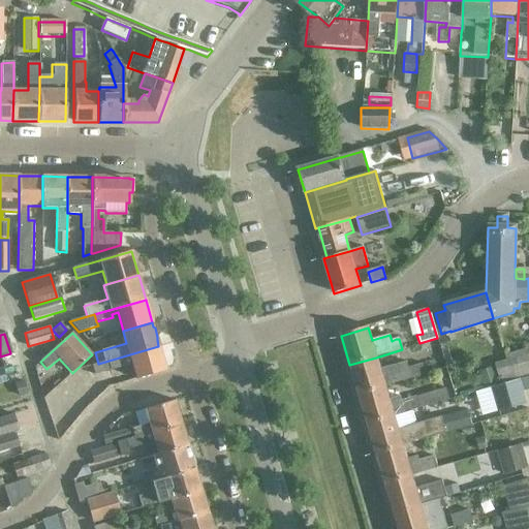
[(135,378),(165,370),(158,346),(98,364),(91,366),(93,375),(125,367),(123,362),(130,360),(135,378)]
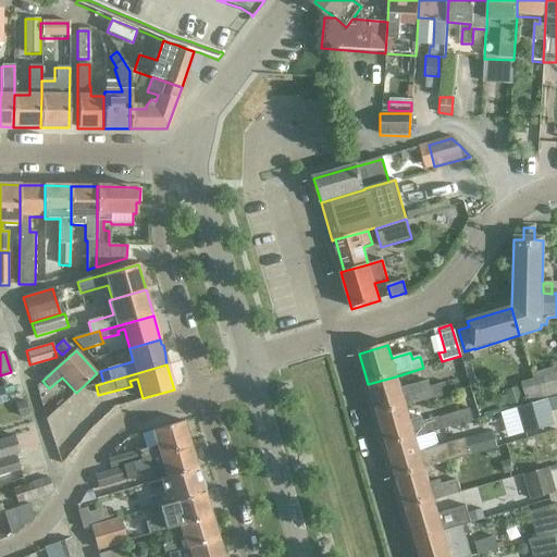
[(396,376),(368,384),(378,416),(405,407),(407,407),(417,404),(419,403),(421,403),(432,399),(429,388),(426,382),(417,385),(400,390),(396,376)]
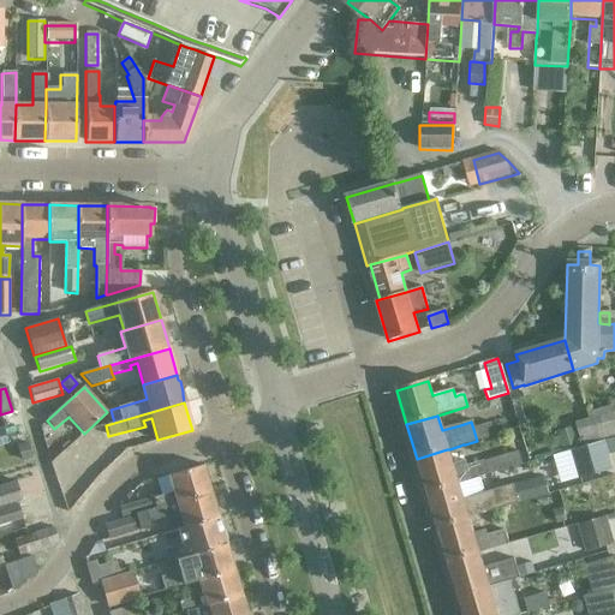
[(489,424),(473,429),(477,441),(493,436),(489,424)]
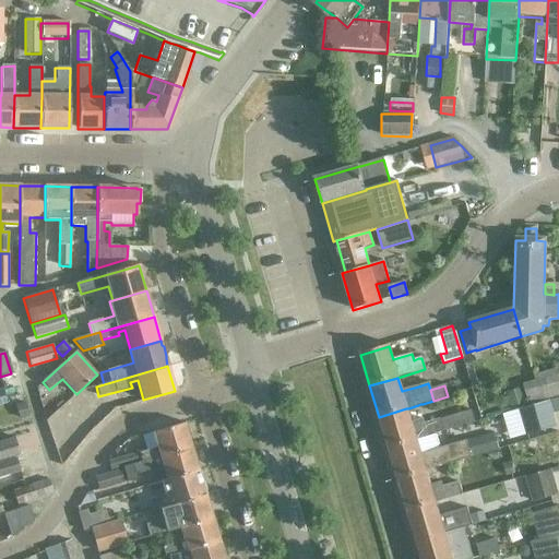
[(520,389),(506,393),(510,408),(524,404),(520,389)]
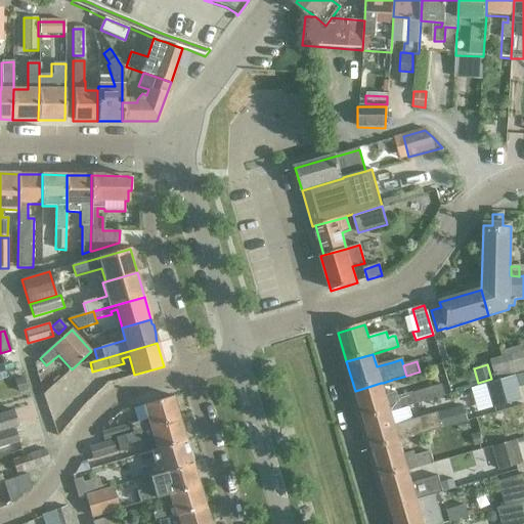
[(492,409),(520,401),(513,377),(507,379),(485,385),(492,409)]
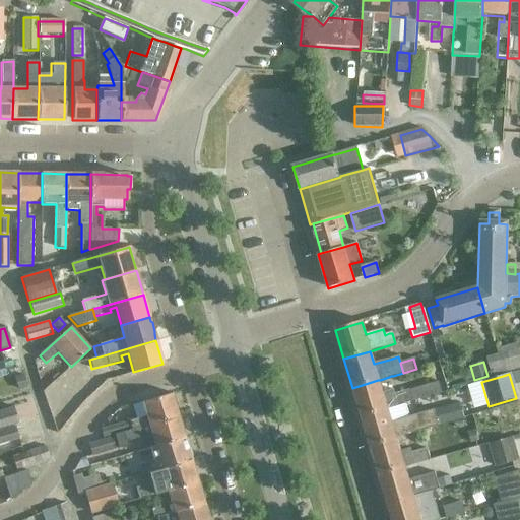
[(23,375),(14,378),(17,389),(26,386),(23,375)]
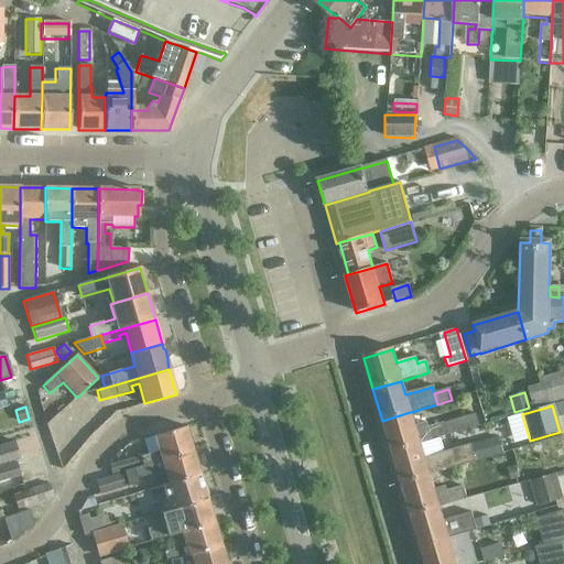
[(410,412),(382,421),(391,452),(420,444),(438,438),(478,427),(475,416),(443,425),(429,430),(427,423),(415,426),(410,412)]
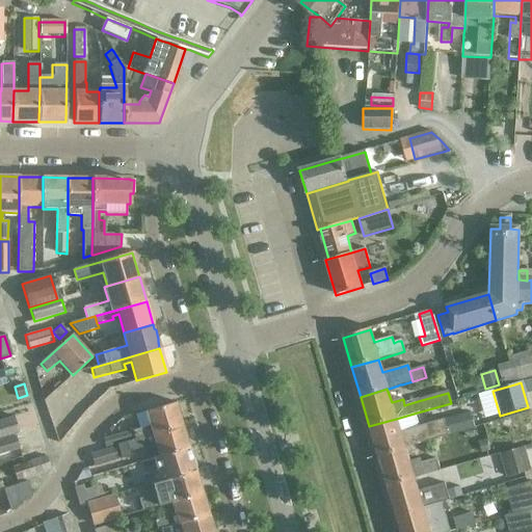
[(127,442),(183,426),(176,402),(135,415),(139,429),(105,440),(107,448),(121,444),(127,442)]
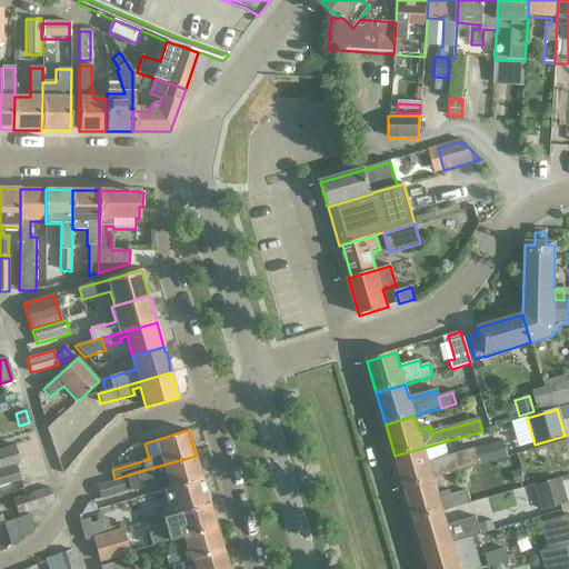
[(486,446),(476,448),(481,466),(491,462),(505,459),(500,441),(486,446)]
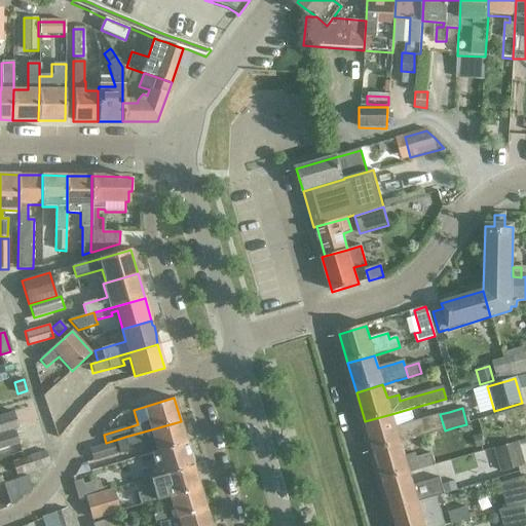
[(391,414),(365,421),(374,451),(400,444),(443,431),(438,415),(413,422),(409,409),(391,414)]
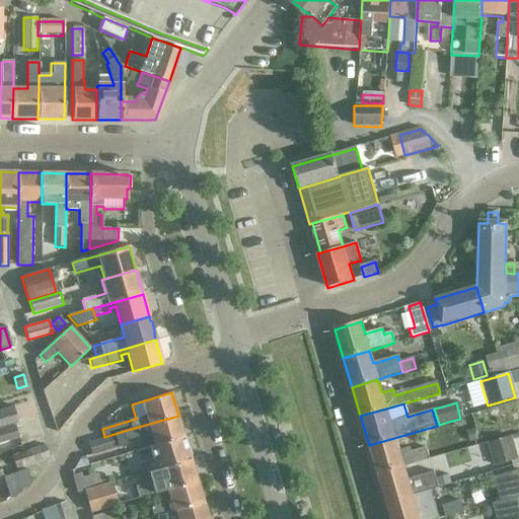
[(0,428),(17,423),(12,408),(0,411),(0,428)]
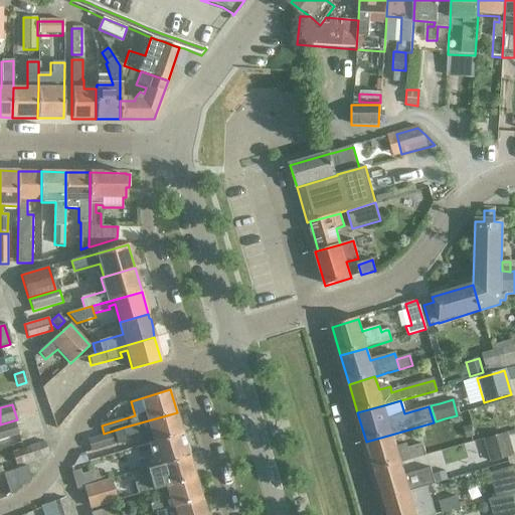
[(94,438),(87,440),(90,452),(98,450),(121,443),(127,441),(125,437),(139,433),(140,435),(151,432),(154,442),(183,434),(177,412),(143,422),(123,427),(117,430),(117,431),(94,438)]
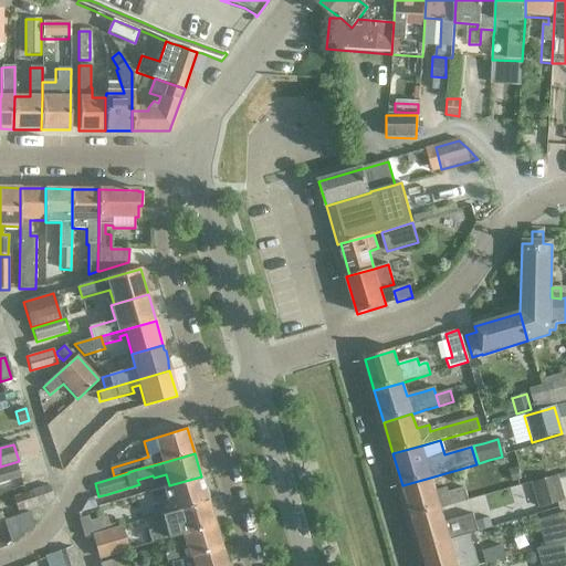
[(0,484),(20,478),(16,465),(0,470),(0,484)]
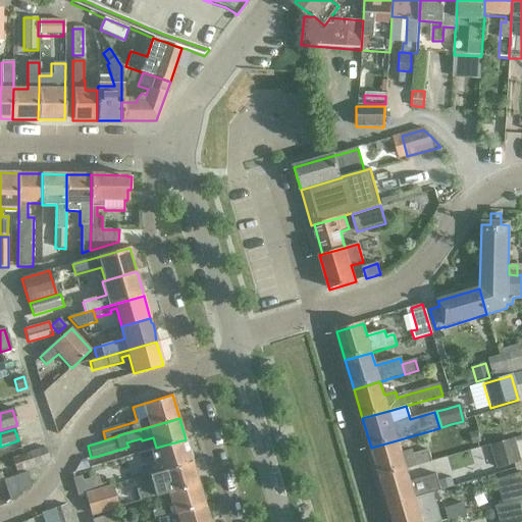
[(476,433),(468,435),(471,445),(479,441),(476,433)]
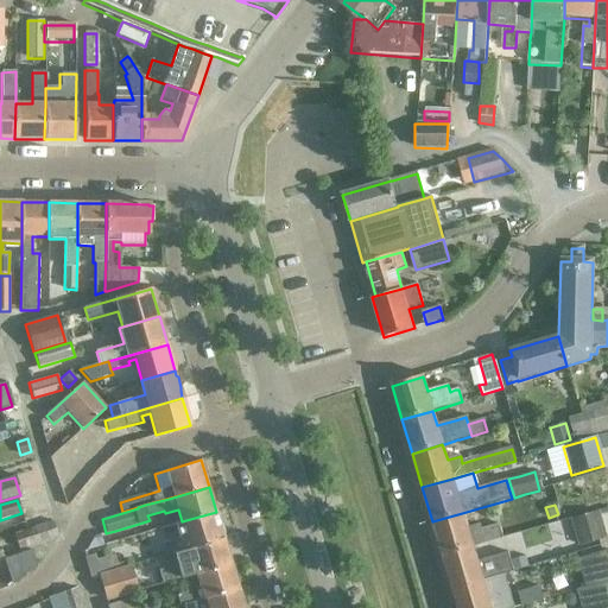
[(216,512),(182,521),(176,524),(181,538),(168,542),(171,555),(225,539),(216,512)]
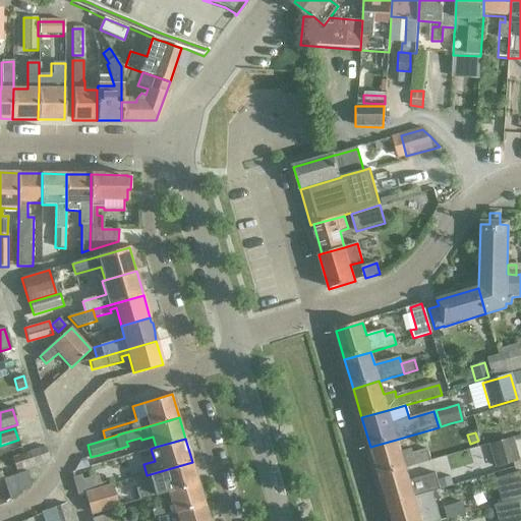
[(519,462),(512,439),(488,446),(496,469),(519,462)]
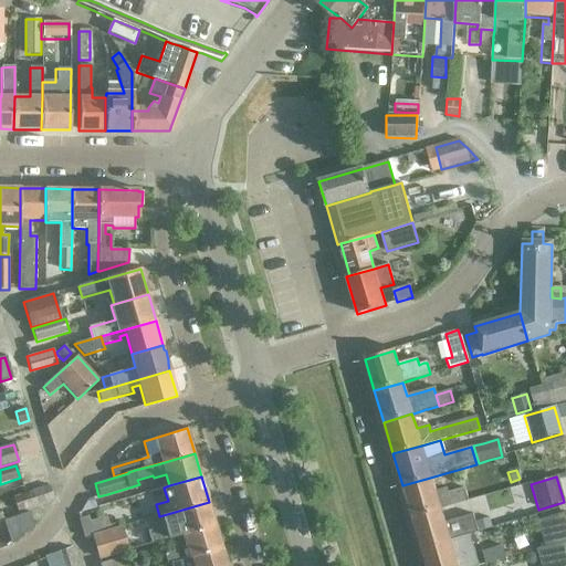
[(430,478),(402,485),(411,516),(423,513),(440,509),(467,501),(463,489),(447,494),(446,489),(435,492),(430,478)]
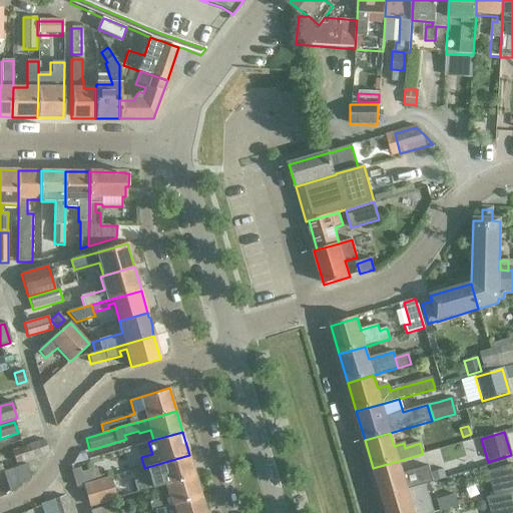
[(16,464),(48,454),(45,443),(12,453),(16,464)]
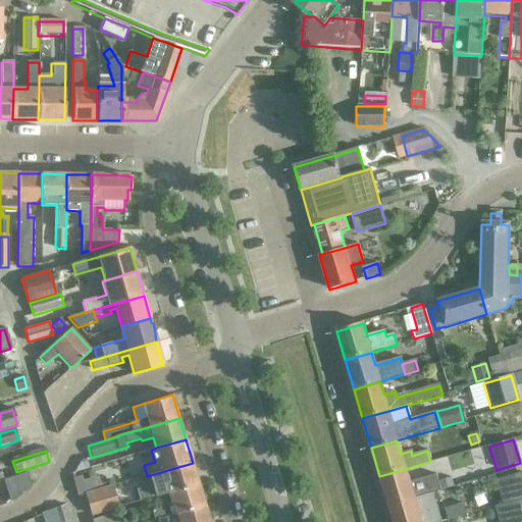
[(81,460),(72,473),(89,468),(86,458),(81,460)]
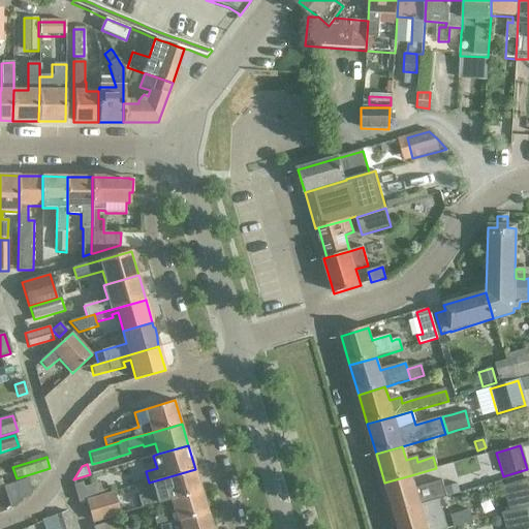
[(151,492),(136,496),(141,509),(170,500),(201,491),(195,469),(149,483),(151,492)]
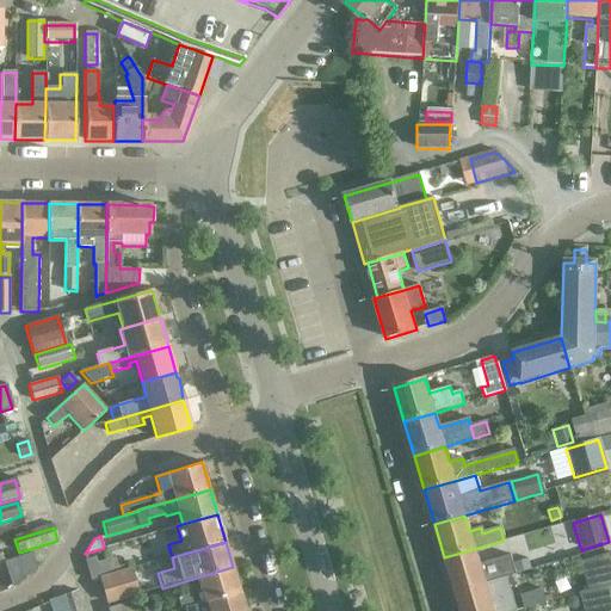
[(457,554),(444,557),(454,592),(457,591),(485,582),(507,576),(516,574),(510,554),(479,563),(475,549),(457,554)]
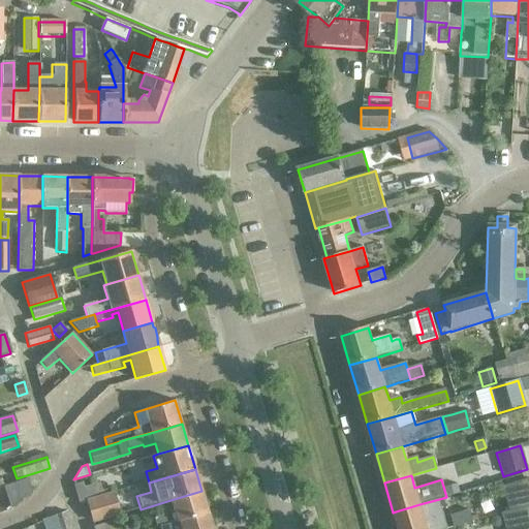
[(27,479),(3,487),(3,488),(10,508),(31,492),(27,479)]
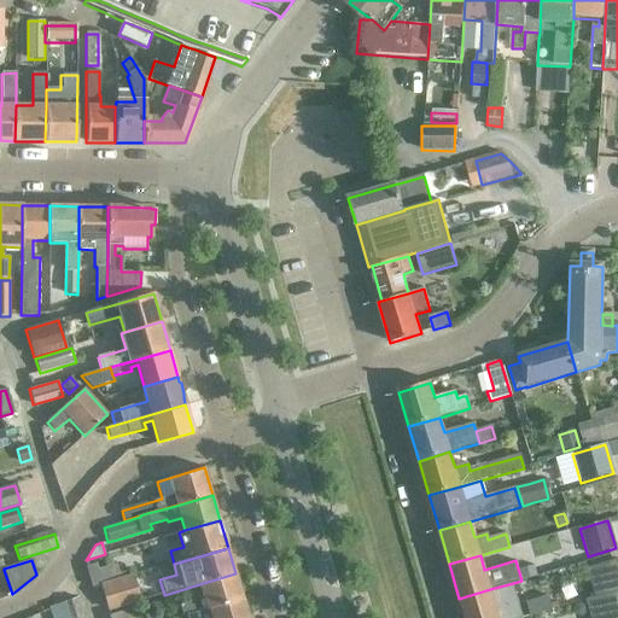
[(617,564),(617,560),(588,569),(596,596),(617,589),(617,564)]
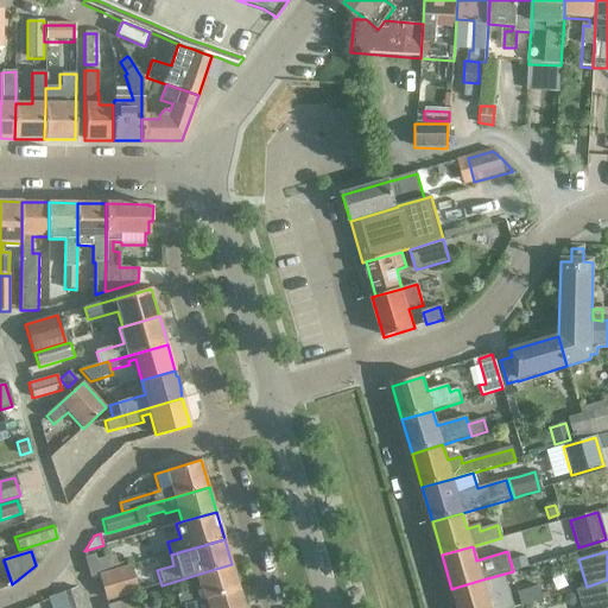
[(100,575),(94,553),(86,557),(92,577),(100,575)]
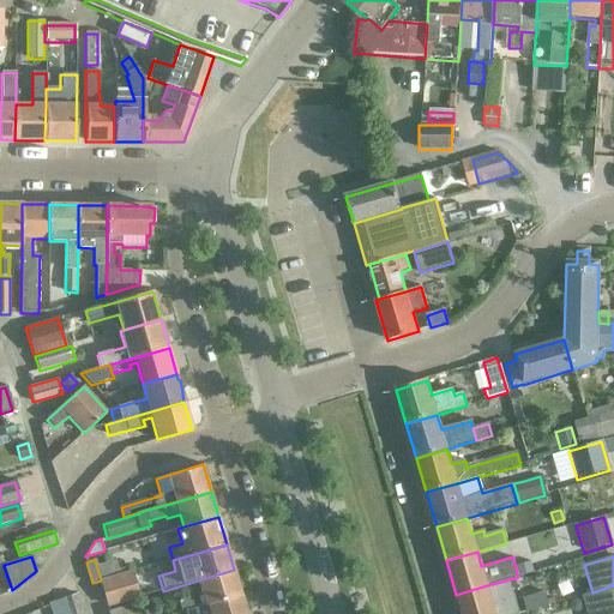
[(234,570),(198,581),(205,606),(241,595),(234,570)]
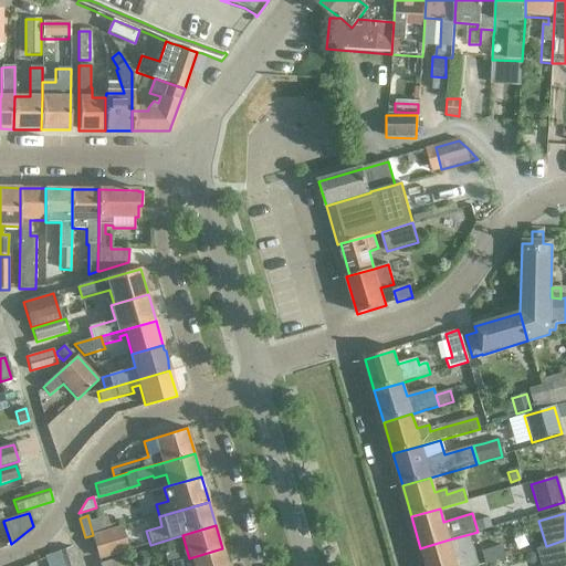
[(121,527),(93,535),(100,558),(127,551),(121,527)]
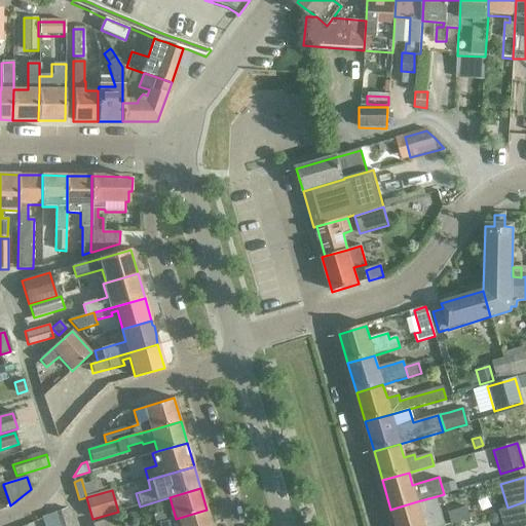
[(393,509),(390,510),(393,520),(396,525),(444,525),(445,525),(437,496),(417,501),(393,509)]
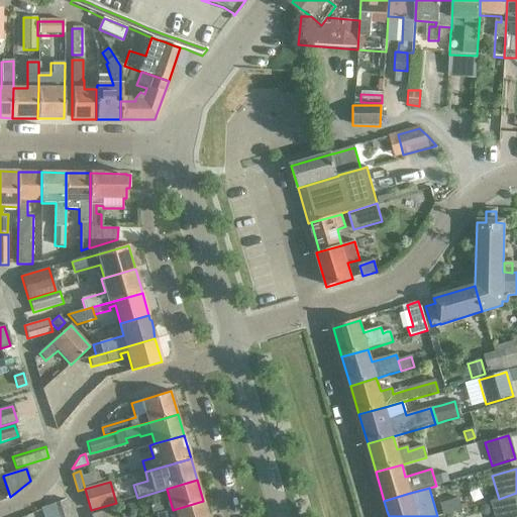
[(497,500),(491,502),(495,516),(516,516),(516,493),(499,499),(497,500)]
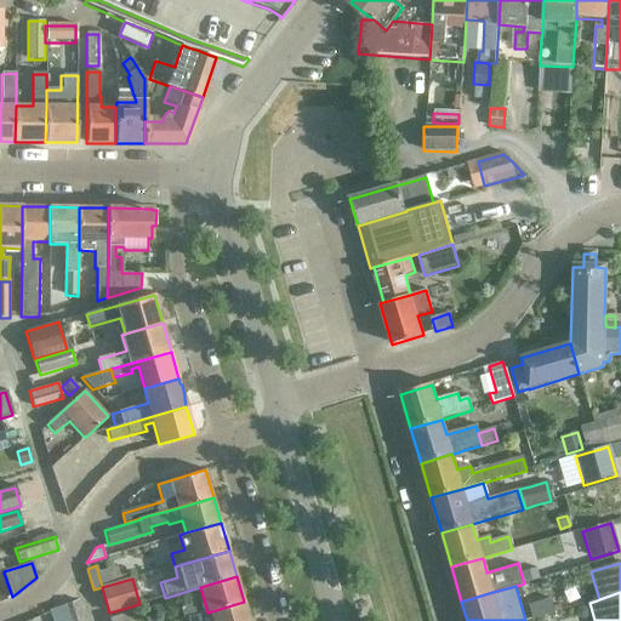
[(551,599),(529,605),(533,619),(554,611),(551,599)]
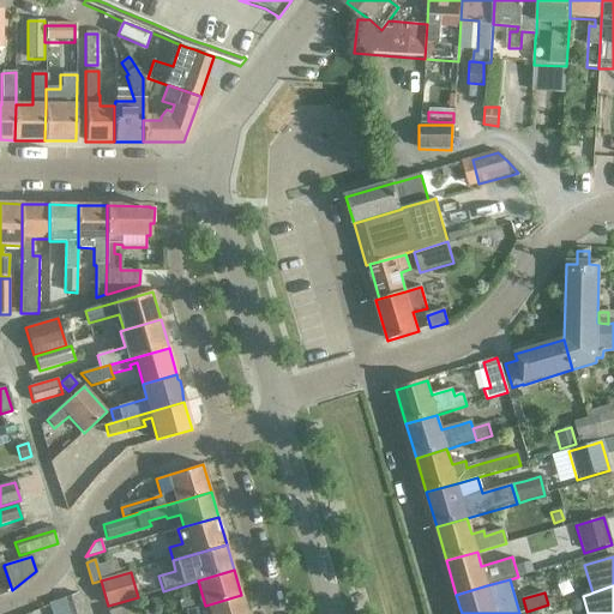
[(66,613),(82,613),(76,595),(62,600),(66,613)]
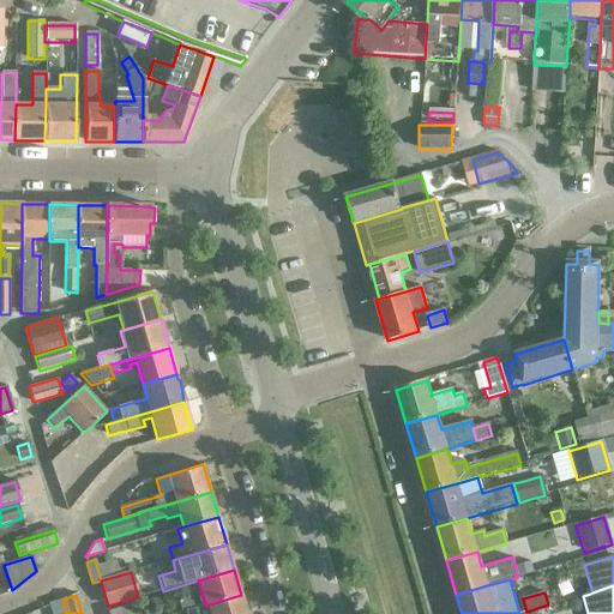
[(196,608),(185,612),(185,613),(246,613),(241,595),(205,606),(196,608)]
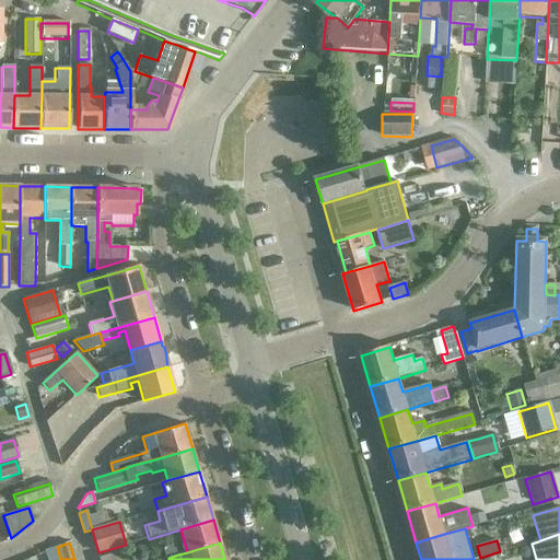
[(175,545),(162,548),(165,559),(168,558),(178,555),(175,545)]
